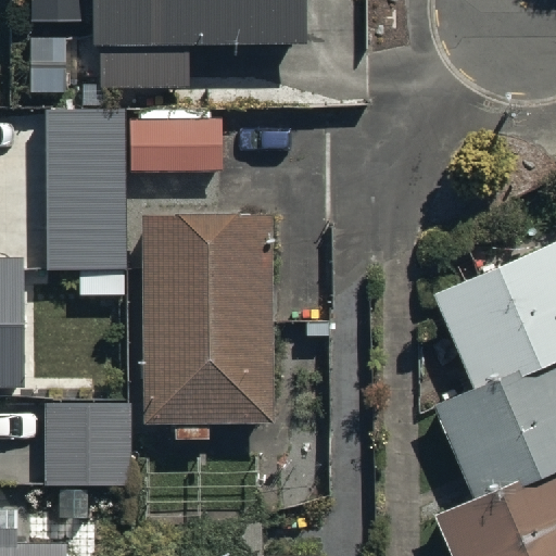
[(91,0),(92,35),(99,35),(99,77),(178,76),(179,101),(371,99),(370,29),(300,30),(299,0),(91,0)]
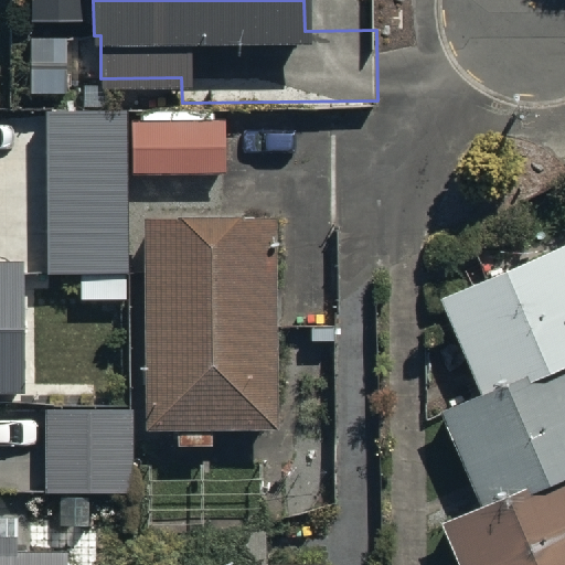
[(129,99),(46,98),(45,264),(93,265),(93,299),(130,299),(131,161),(221,162),(222,113),(129,112),(129,99)]
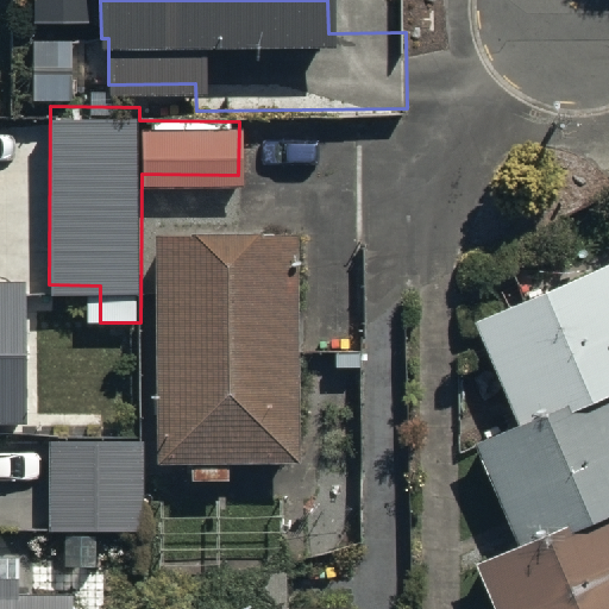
[(608,608),(608,245),(468,306),(512,408),(468,427),(512,529),(470,548),(495,608),(608,608)]
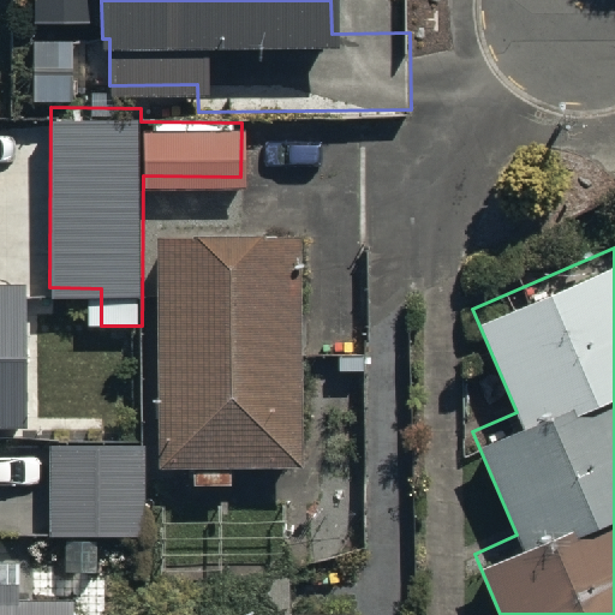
[(302,258),(157,261),(161,487),(305,484),(302,258)]
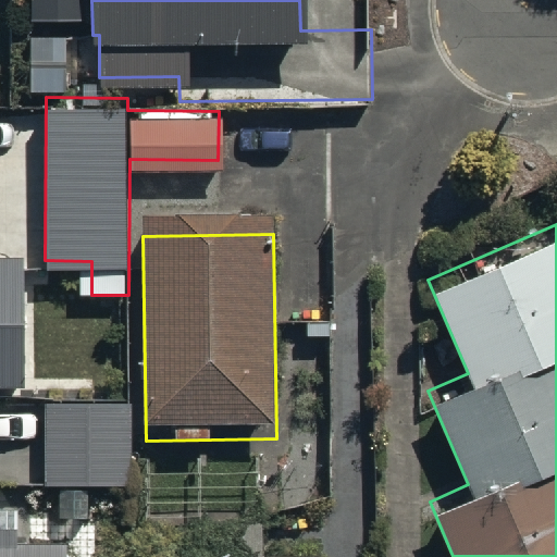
[(0,373),(16,374),(16,251),(0,250),(0,373)]
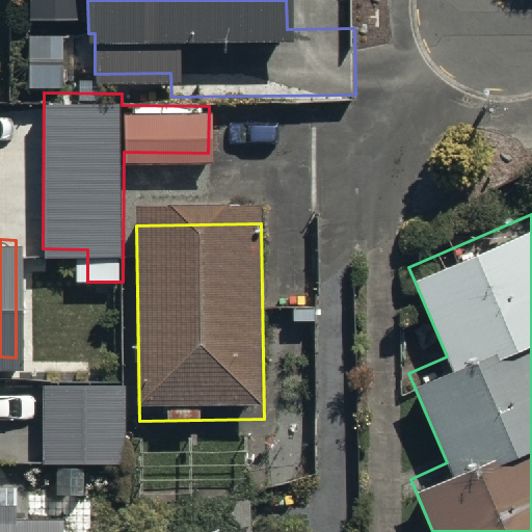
[(124,387),(43,387),(43,464),(124,463),(124,387)]
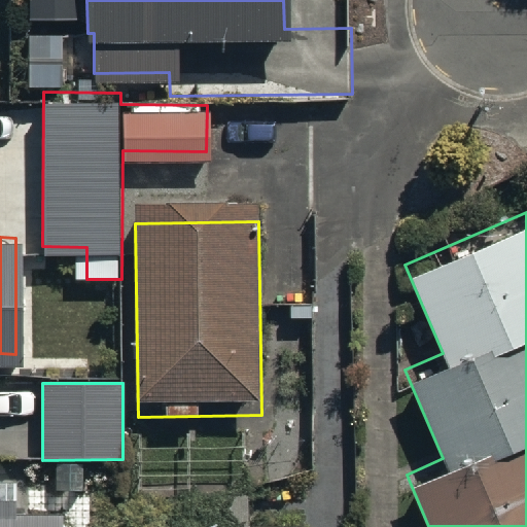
[(0,526),(62,526),(63,517),(15,517),(15,503),(0,502),(0,526)]
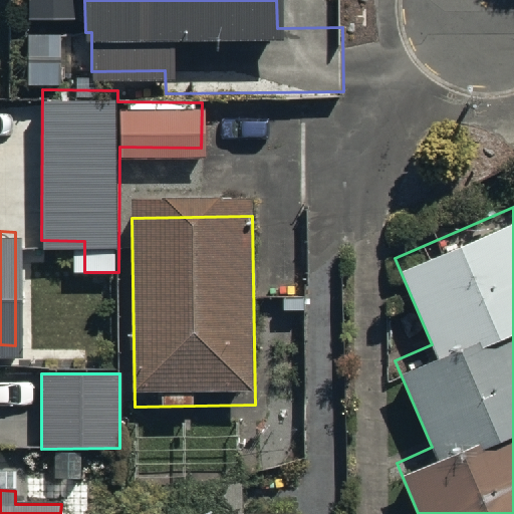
All buildings are outlined.
